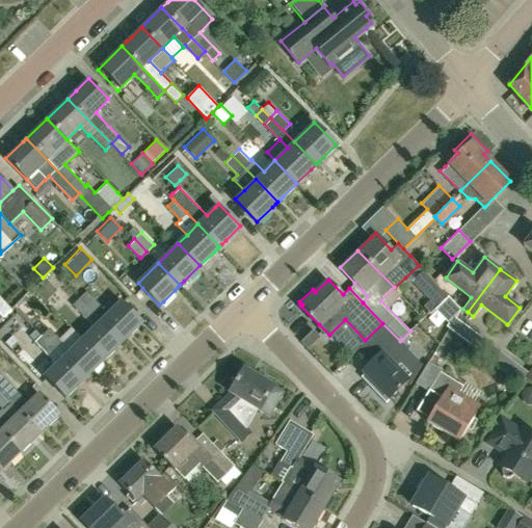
[(431,297),(424,305),(430,312),(435,308),(448,295),(442,288),(431,297)]
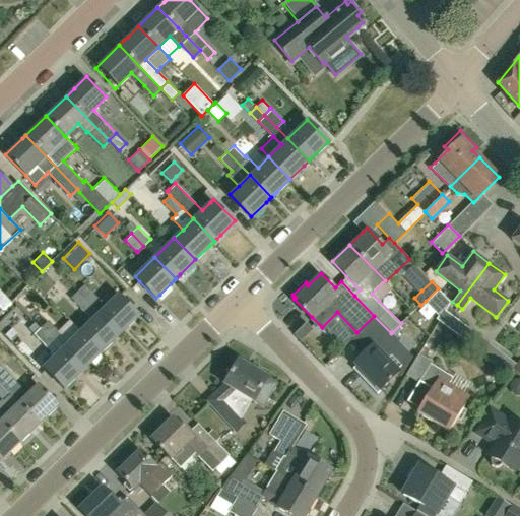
[(83,283),(77,289),(92,305),(99,299),(83,283)]
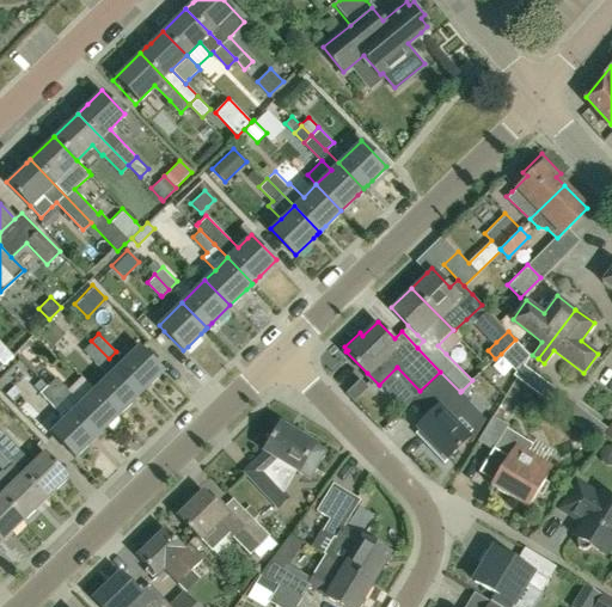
[(0,360),(4,365),(14,354),(0,339),(0,360)]
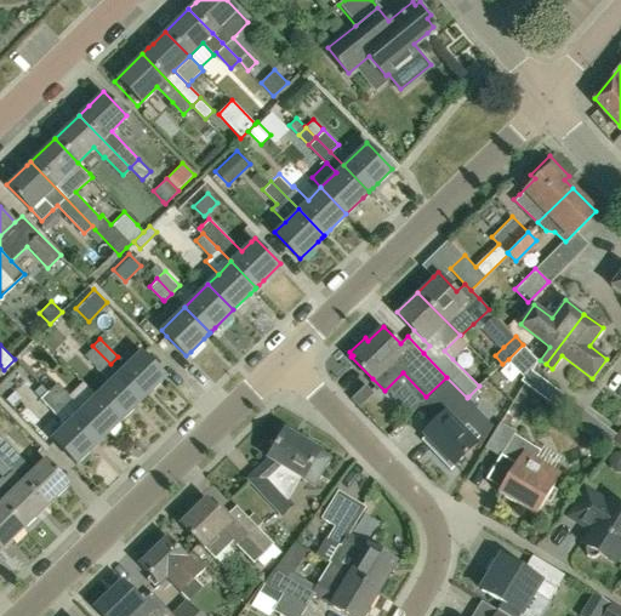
[(138,403),(143,398),(110,364),(92,346),(84,354),(110,382),(96,394),(120,420),(135,406),(138,403)]
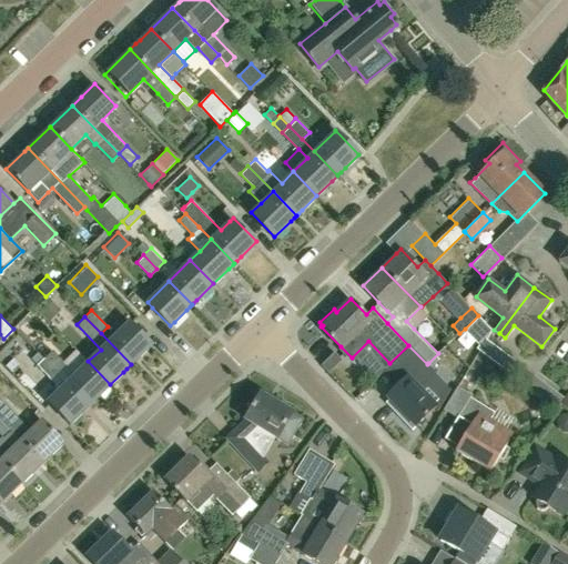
[(151,344),(129,322),(109,342),(131,364),(137,359),(140,355),(151,344)]
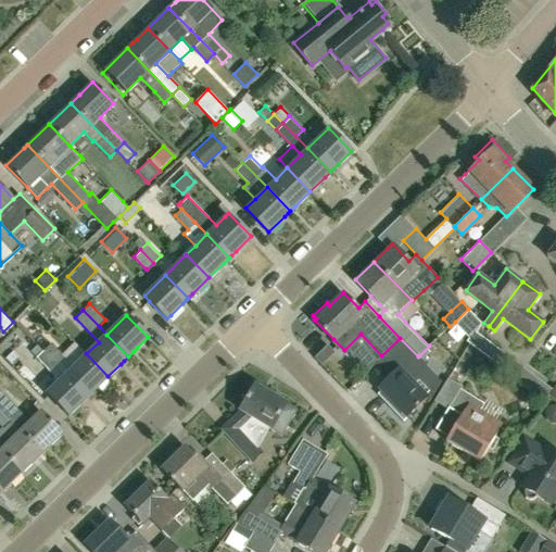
[(470,337),(467,341),(496,363),(505,352),(477,331),(476,330),(470,337)]
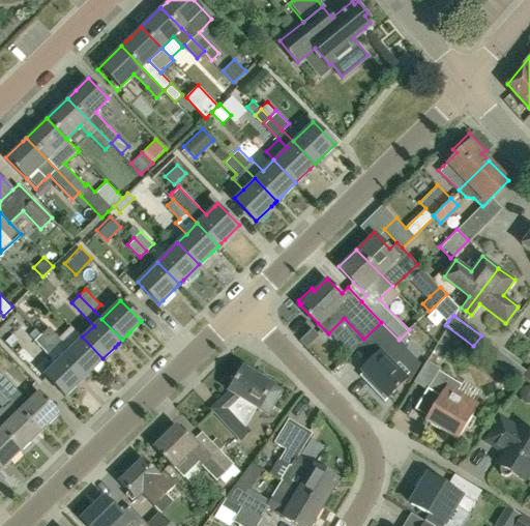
[(381,322),(363,339),(373,348),(378,353),(361,369),(363,371),(373,380),(369,383),(384,400),(387,396),(406,378),(409,380),(417,368),(404,354),(404,352),(408,348),(399,339),(399,340),(381,322)]
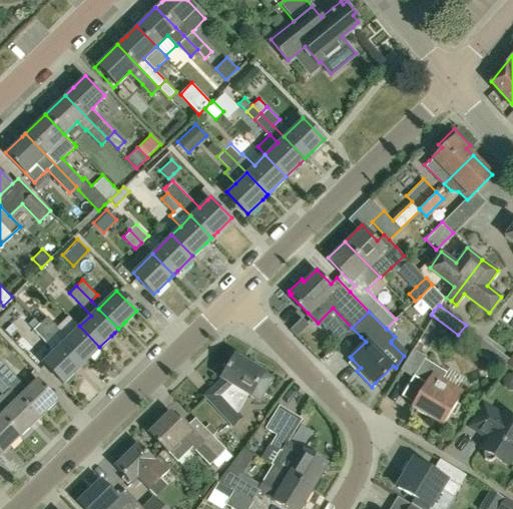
[(79,326),(69,337),(58,326),(47,315),(39,322),(81,365),(85,360),(99,347),(79,326)]
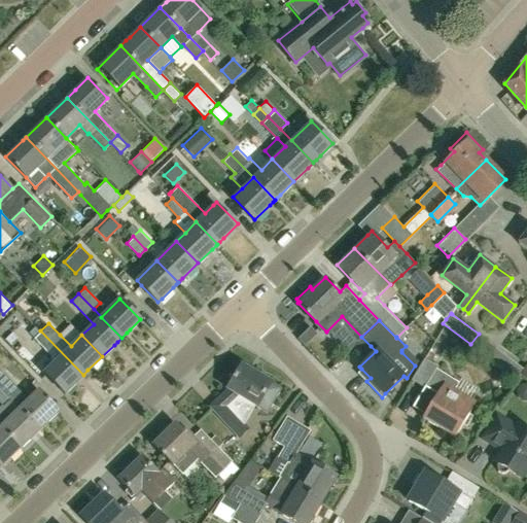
[(72,325),(70,323),(63,330),(60,335),(71,346),(81,335),(72,325)]
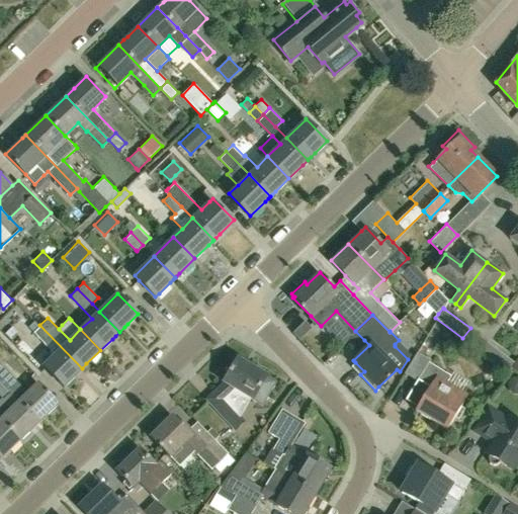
[(12,325),(5,332),(11,339),(18,332),(12,325)]
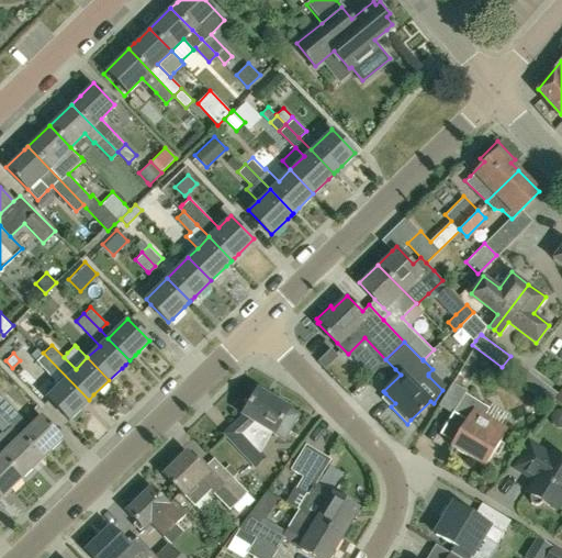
[(43,353),(35,360),(59,384),(47,397),(68,420),(83,404),(89,400),(43,353)]
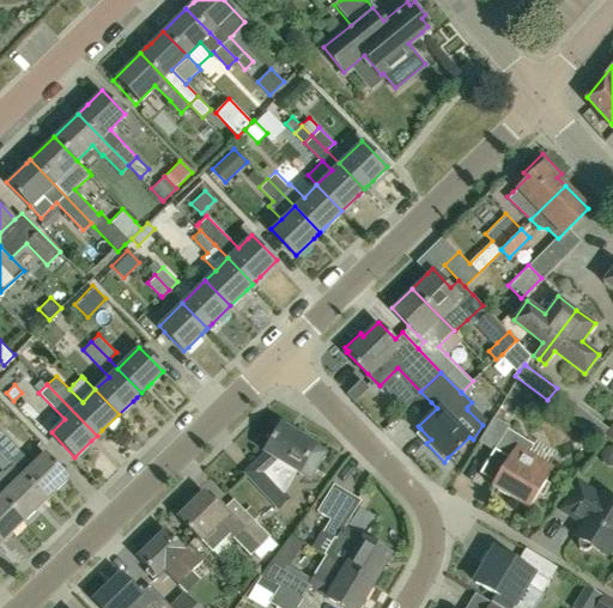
[(325,449),(315,443),(279,423),(263,449),(266,450),(255,461),(244,470),(263,491),(273,502),(277,504),(286,494),(284,491),(265,470),(279,457),(297,469),(304,473),(309,476),(325,449)]
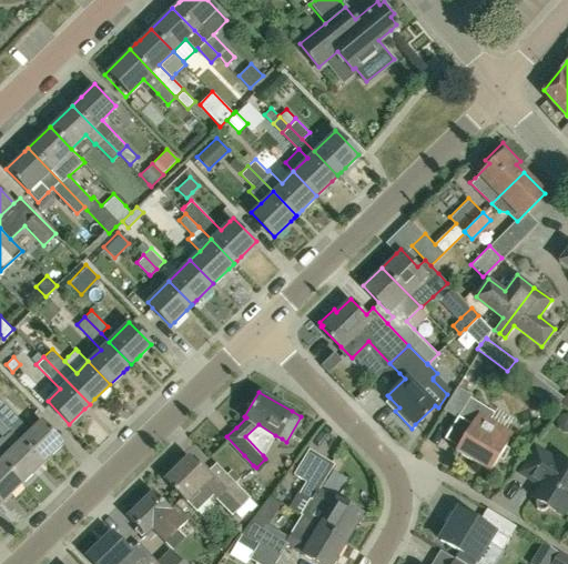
[(469,394),(457,415),(444,436),(457,444),(455,449),(489,470),(514,430),(490,416),(494,410),(469,394)]
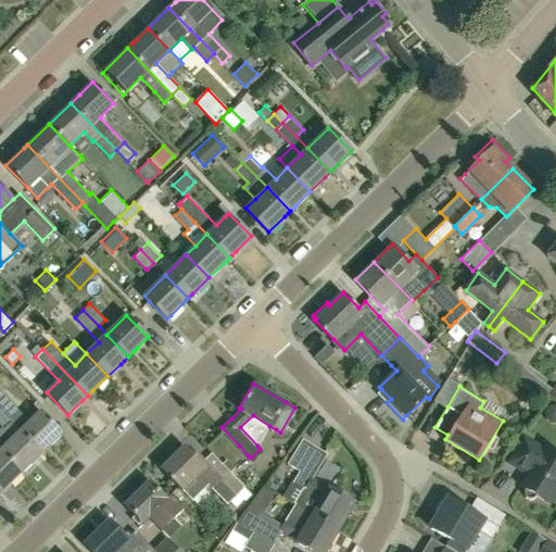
[(40,411),(30,421),(0,389),(0,410),(41,452),(47,448),(50,444),(61,434),(40,411)]
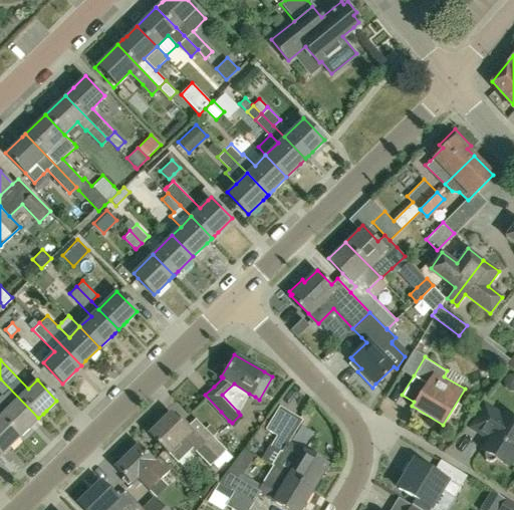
[(34,422),(38,418),(0,378),(0,393),(2,395),(0,396),(0,415),(20,436),(34,422)]
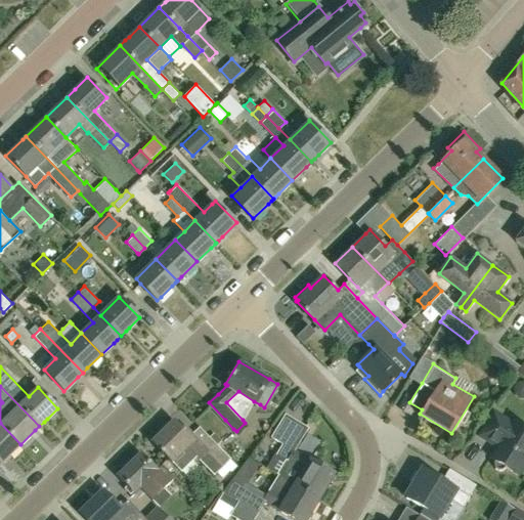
[(493,410),(480,434),(498,445),(491,457),(494,459),(493,463),(494,467),(498,469),(503,468),(506,466),(518,473),(523,462),(523,426),(514,421),(513,423),(493,410)]
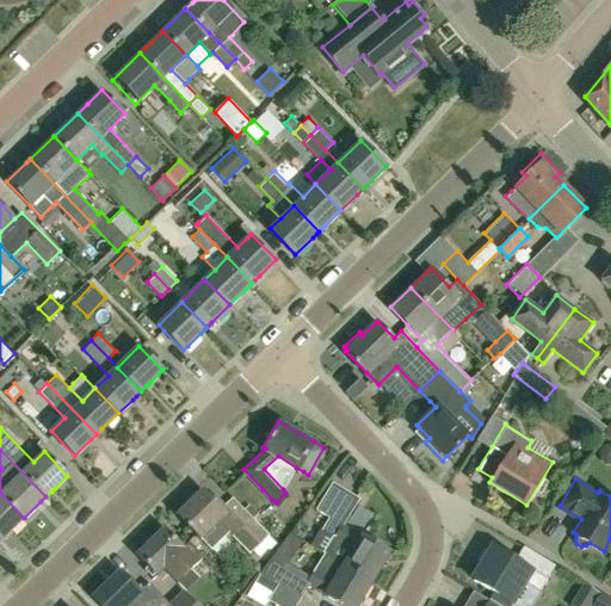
[(344,564),(371,581),(382,563),(389,551),(362,535),(360,536),(343,525),(359,496),(332,481),(315,508),(329,515),(321,529),(333,536),(322,551),(323,552),(323,551),(344,564)]
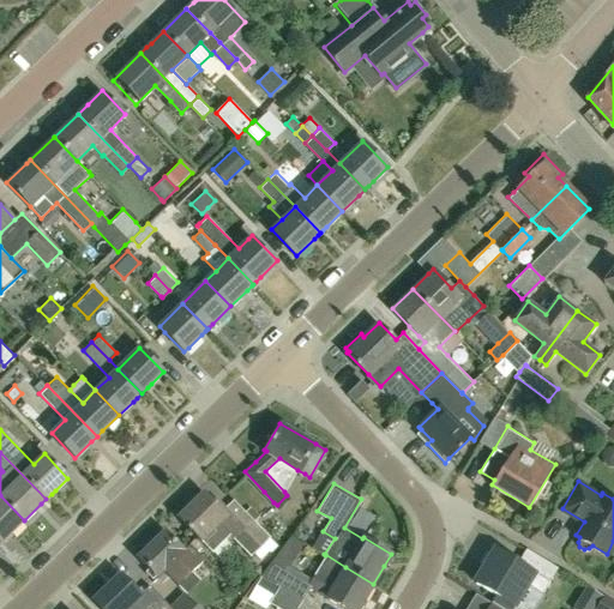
[(251,555),(260,546),(270,536),(254,520),(244,508),(234,518),(215,498),(212,500),(204,492),(179,516),(199,536),(212,549),(230,534),(250,554),(251,555)]
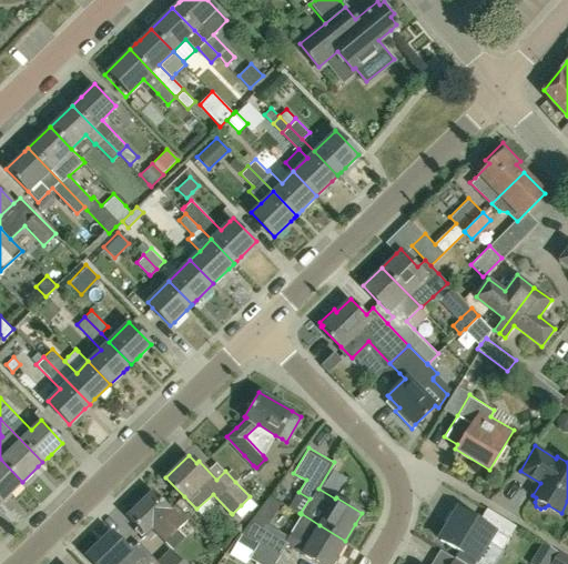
[(0,500),(1,501),(22,482),(0,459),(0,500)]
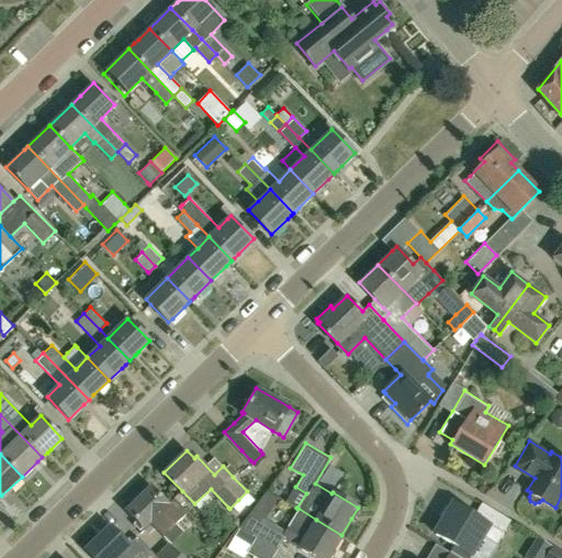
[(154,526),(163,535),(187,511),(175,498),(169,503),(152,486),(126,510),(142,526),(148,532),(154,526)]
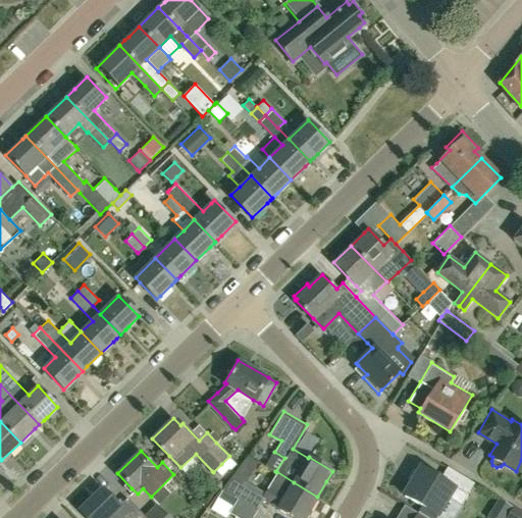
[(428,517),(433,517),(447,497),(461,505),(474,481),(447,465),(438,478),(420,467),(414,477),(404,495),(422,505),(418,512),(428,517)]
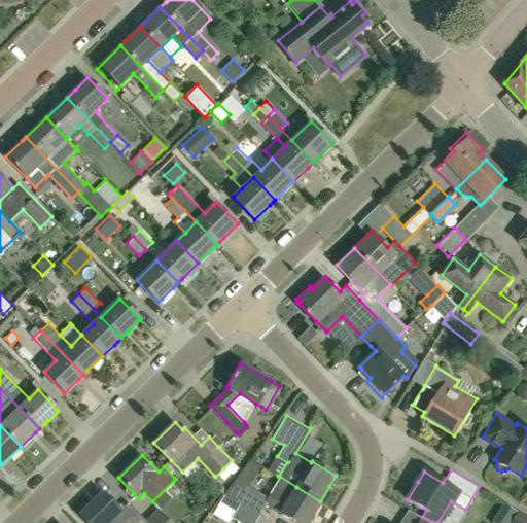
[(296,487),(279,476),(279,477),(267,496),(246,484),(236,500),(259,514),(267,502),(282,512),(281,513),(297,522),(307,522),(320,501),(296,487)]
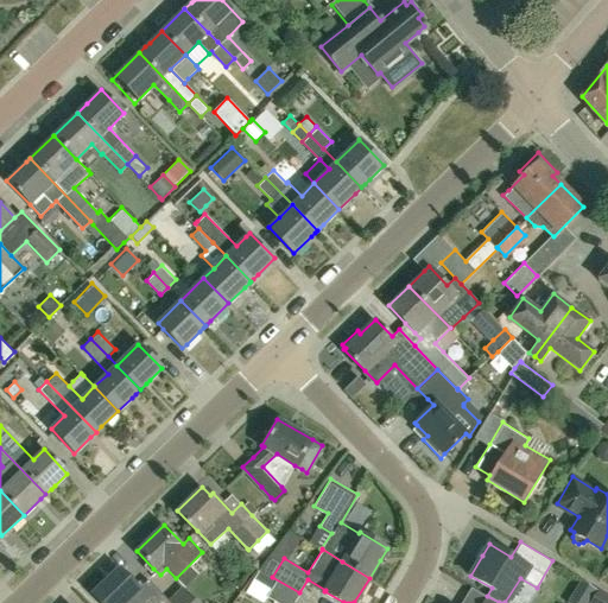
[(119,569),(94,594),(102,602),(172,602),(170,600),(153,584),(149,589),(143,583),(139,579),(134,584),(119,569)]
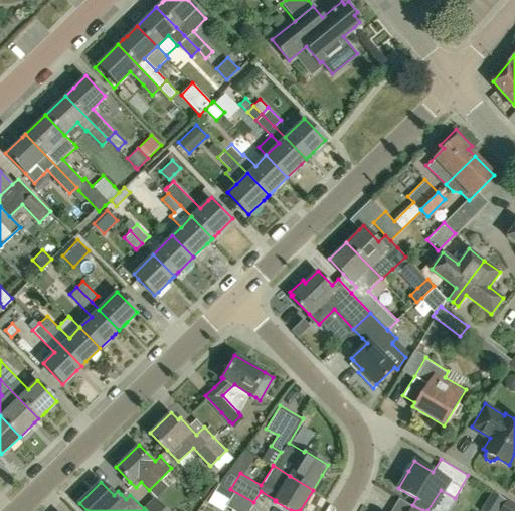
[(247,510),(253,502),(230,489),(230,490),(219,483),(208,501),(222,509),(225,505),(235,510),(247,510)]
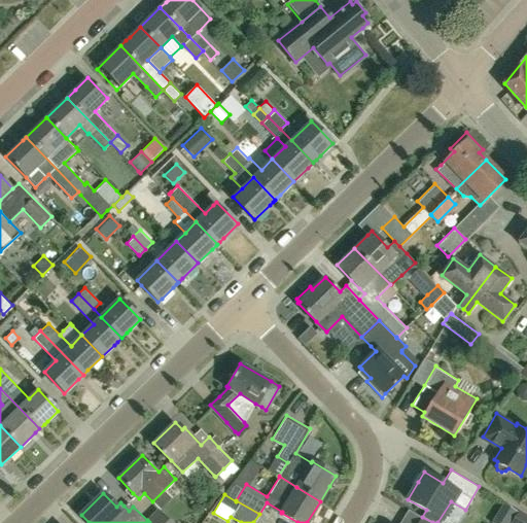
[(510,522),(518,510),(500,498),(489,518),(497,522),(510,522)]
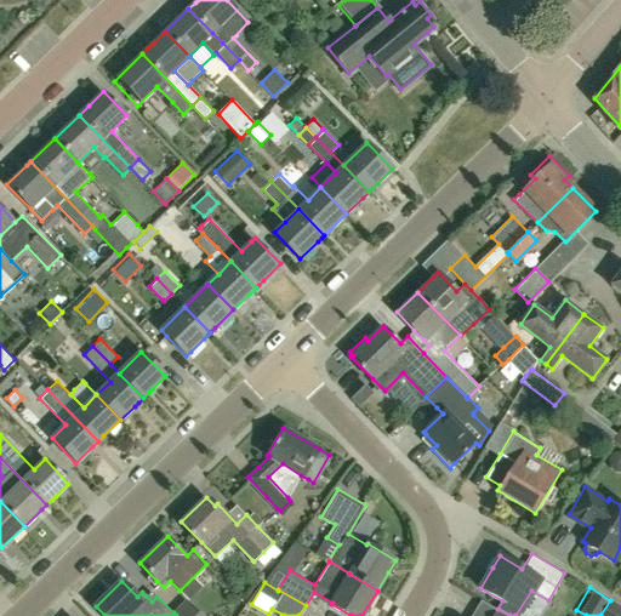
[(200,615),(186,600),(174,612),(176,615),(200,615)]
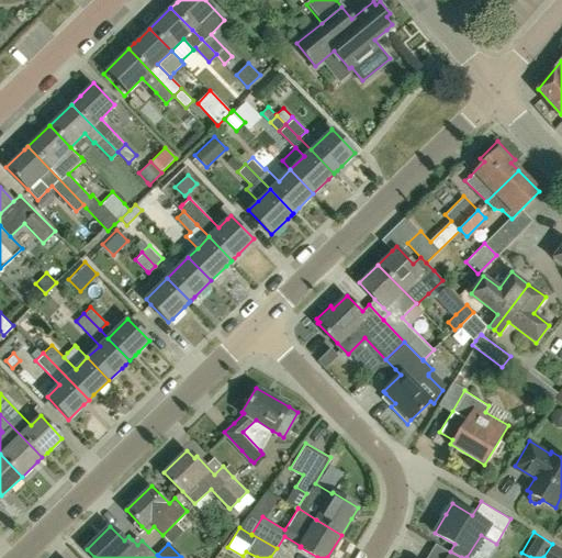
[(543,557),(561,557),(561,549),(552,544),(543,557)]
